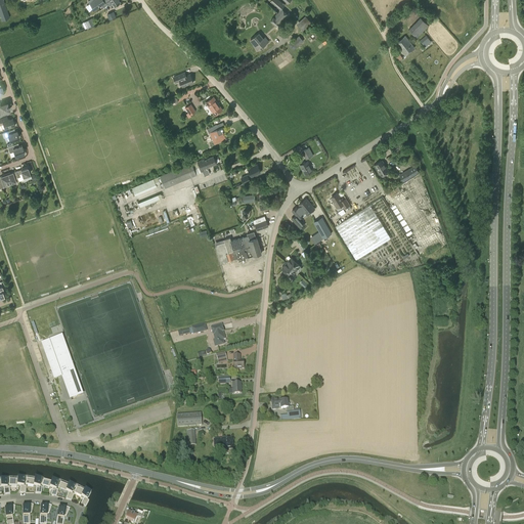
[(3,0),(0,0),(0,17),(1,20),(9,17),(3,0)]
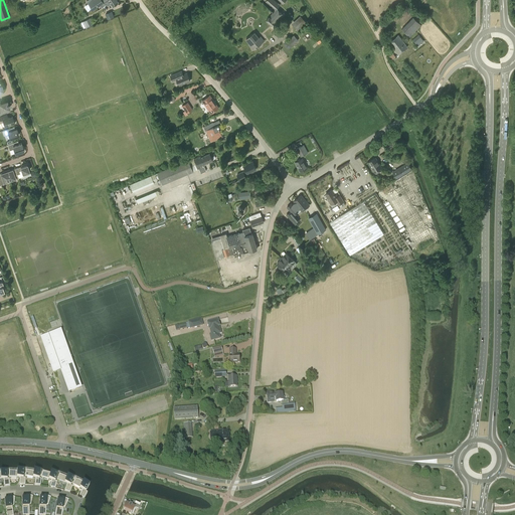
[(110,2),(113,0),(89,0),(87,1),(89,4),(87,5),(90,10),(92,9),(93,10),(100,5),(101,7),(105,4),(106,5),(107,5),(110,2)]
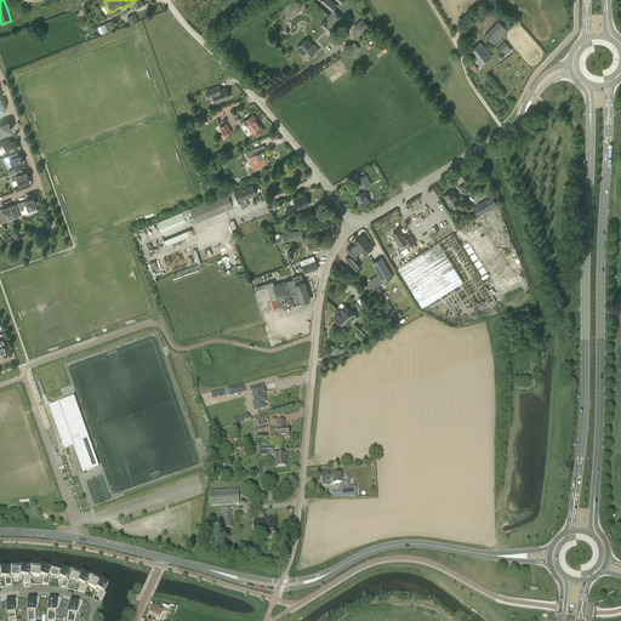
[(330,13),(320,24),(329,32),(330,33),(336,26),(342,18),(334,10),(337,6),(330,0),(318,0),(319,1),(331,11),(330,13)]
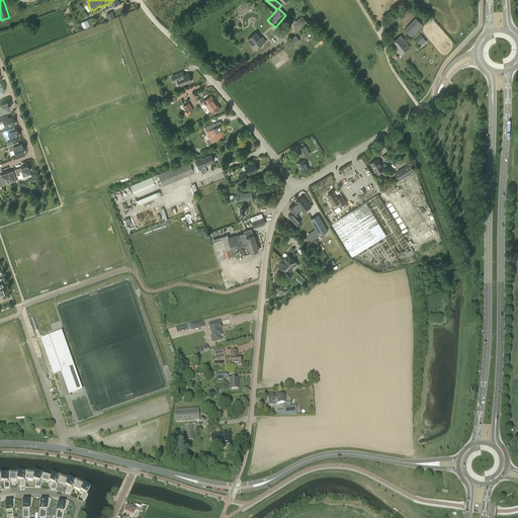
[(114,17),(112,11),(106,14),(108,19),(114,17)]
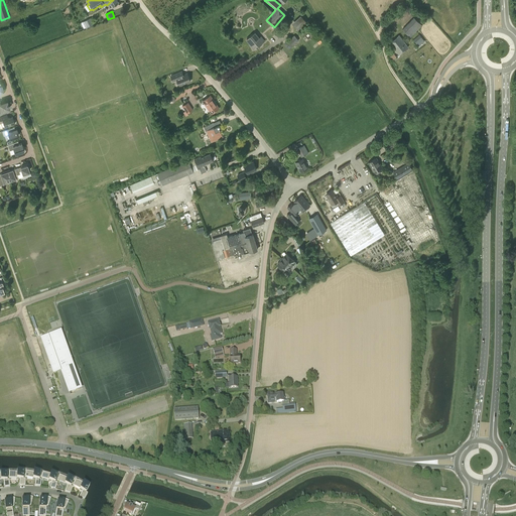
[(300,16),(291,23),(299,31),(307,23),(300,16)]
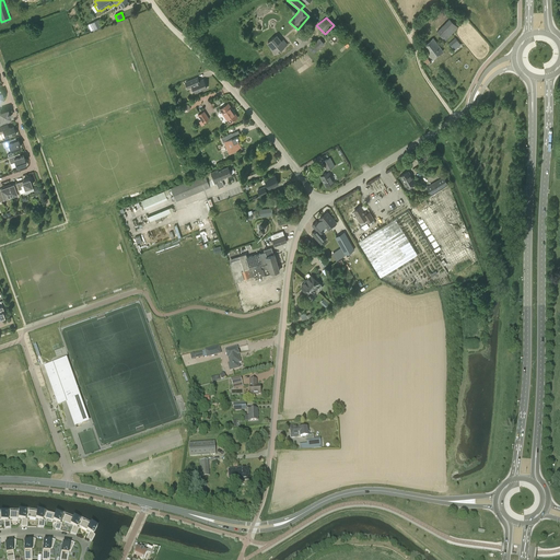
[(421,27),(429,21),(426,18),(419,24),(421,27)]
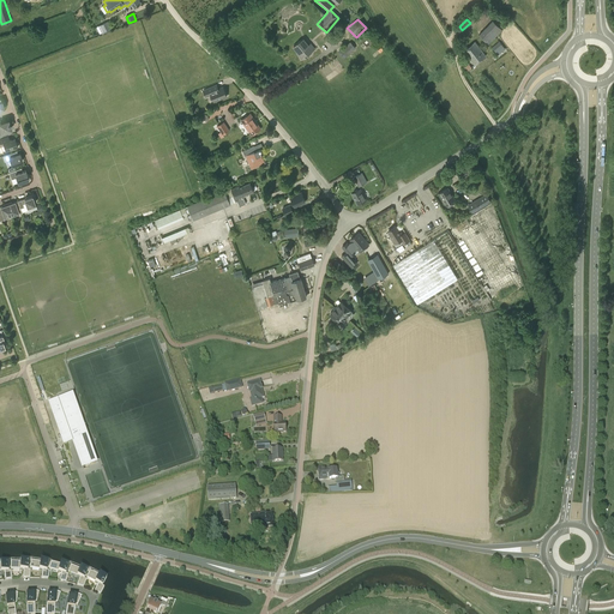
[(503,29),(493,19),(479,34),(488,43),(503,29)]
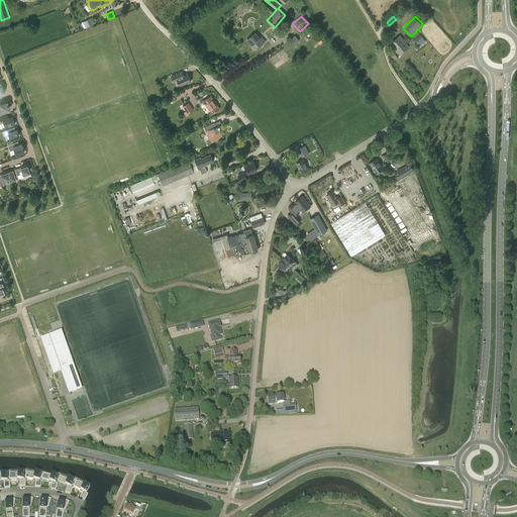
[(86,26),(87,28),(94,24),(91,17),(84,21),(85,24),(83,25),(85,27),(86,26)]
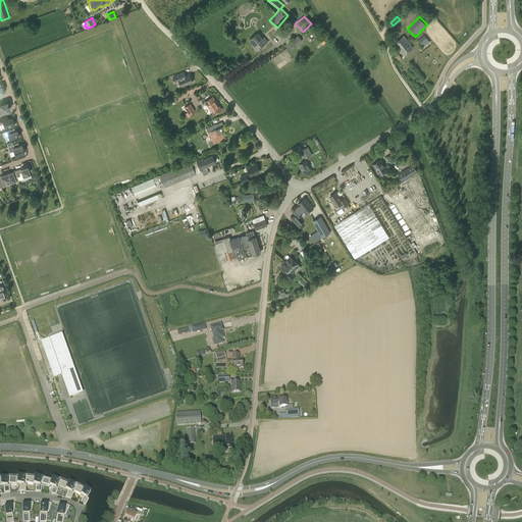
[(311,24),(303,33),(305,37),(312,31),(311,31),(314,28),(311,24)]
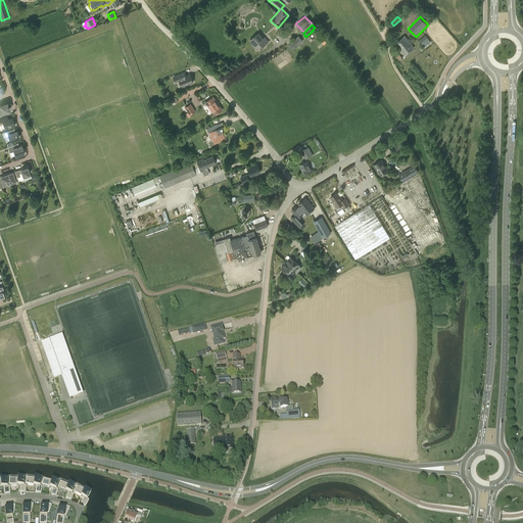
[(283,34),(287,38),(290,35),(292,32),(290,30),(292,28),(289,26),(283,34)]
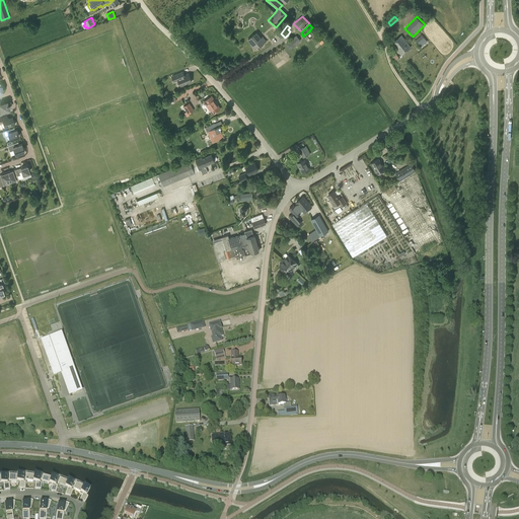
[(266,42),(263,38),(262,38),(256,32),(247,40),(252,46),(251,46),(255,51),(266,42)]
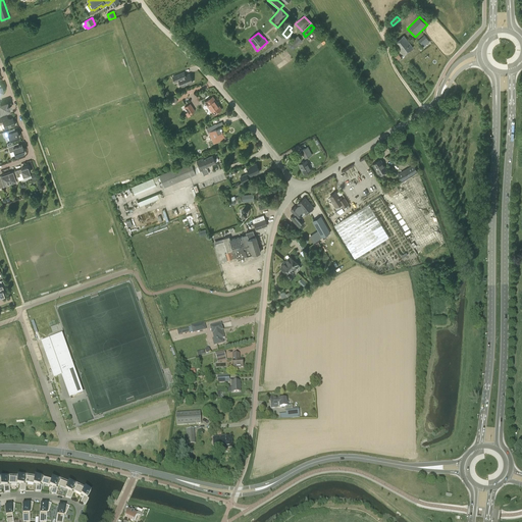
[(294,39),(290,43),(291,45),(289,47),(292,50),(303,41),(298,36),(294,39)]
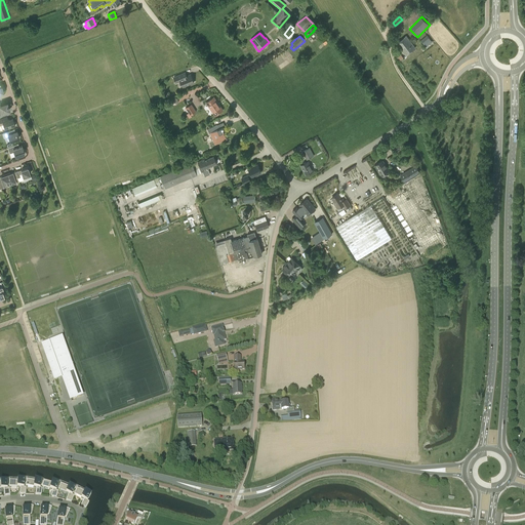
[(397,44),(406,55),(415,48),(406,36),(397,44)]
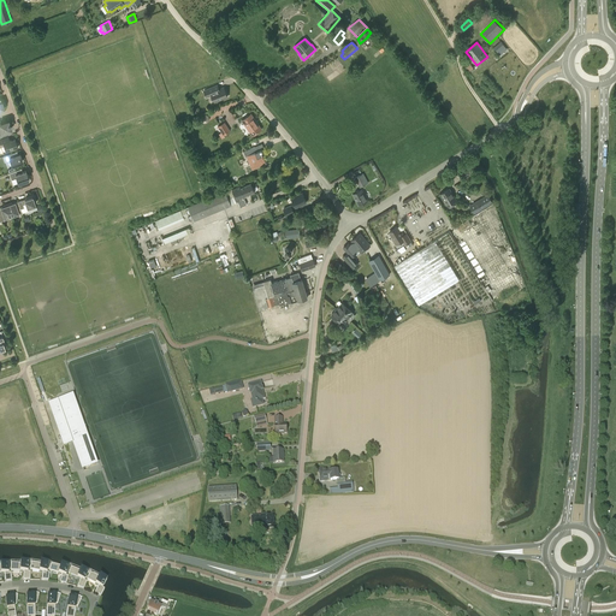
[(212,95),(214,102),(227,98),(224,88),(213,92),(212,88),(203,92),(207,98),(212,95)]
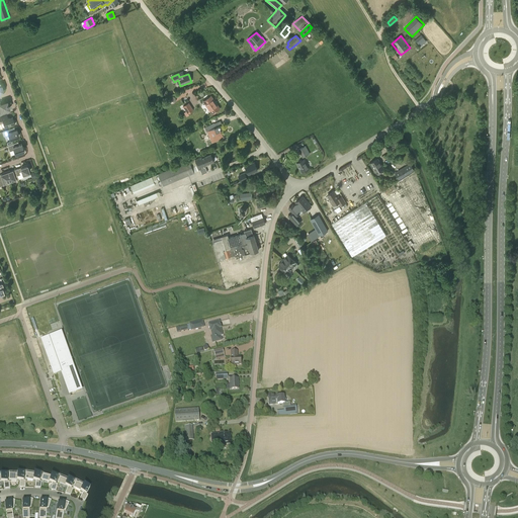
[(211,114),(221,109),(211,96),(202,101),(203,102),(210,113),(211,114)]
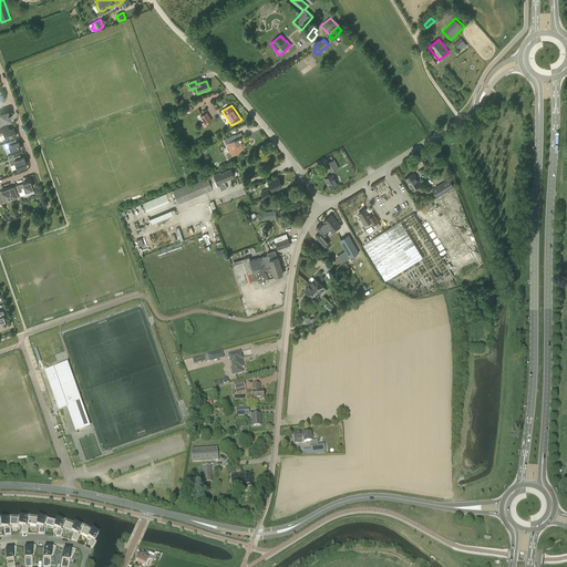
[(0,126),(8,124),(7,121),(10,120),(8,113),(8,114),(7,112),(6,112),(1,113),(0,113),(0,126)]
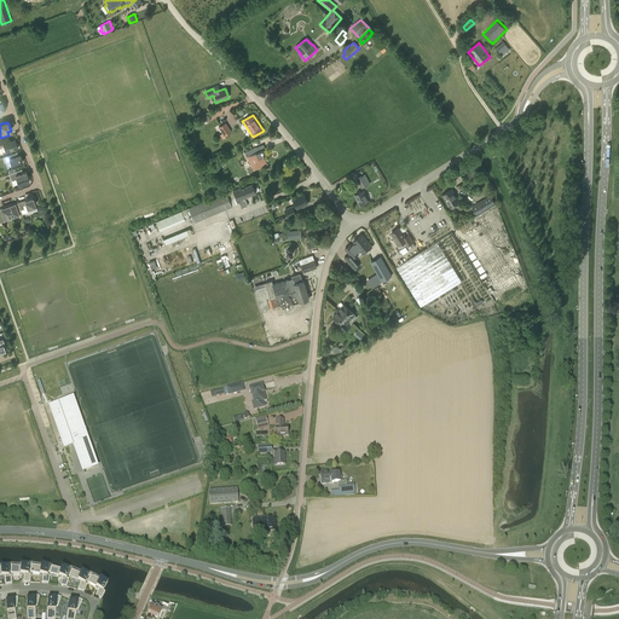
[(223,139),(226,137),(225,136),(230,132),(225,123),(218,127),(223,133),(220,134),(223,139)]
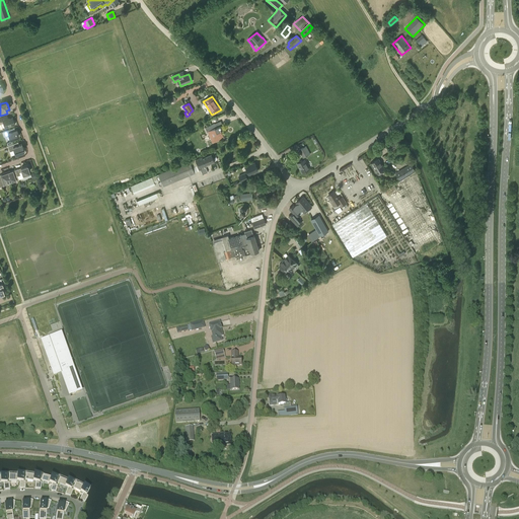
[(12,126),(15,125),(15,124),(14,121),(13,121),(12,117),(8,119),(7,116),(0,118),(0,121),(1,124),(3,123),(5,127),(11,125),(12,126)]
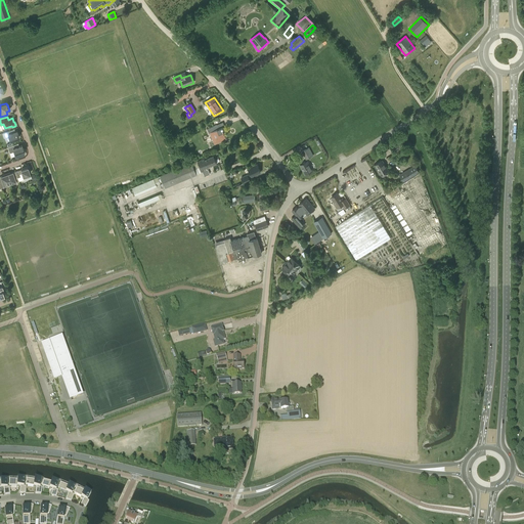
[(222,128),(221,128),(218,129),(217,125),(209,128),(207,129),(209,134),(210,133),(212,137),(213,137),(215,143),(218,142),(218,143),(226,139),(222,131),(223,130),(223,129),(223,128),(222,128)]
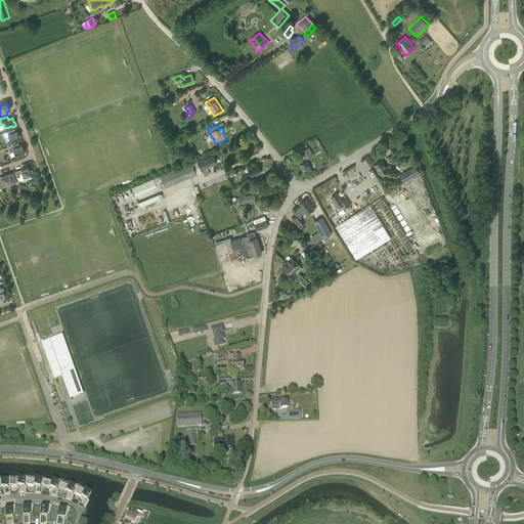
[(8,137),(10,140),(18,137),(16,131),(11,133),(10,130),(4,132),(6,137),(8,137)]
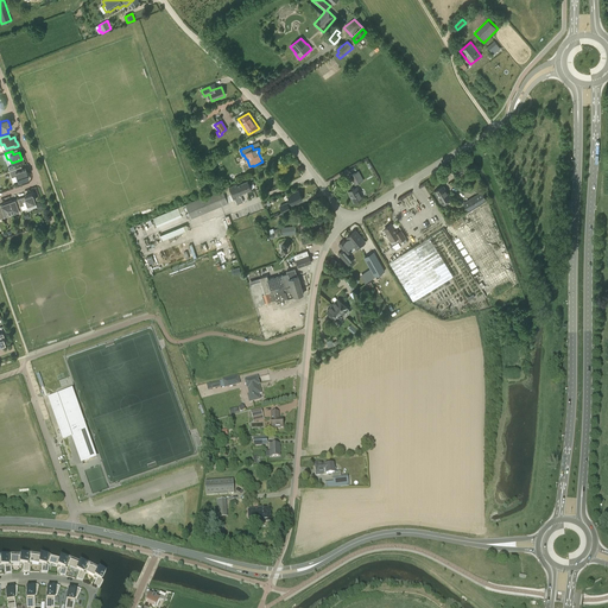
[(25,169),(23,170),(21,166),(8,171),(11,178),(16,176),(18,181),(23,178),(24,181),(30,178),(27,172),(26,172),(25,169)]
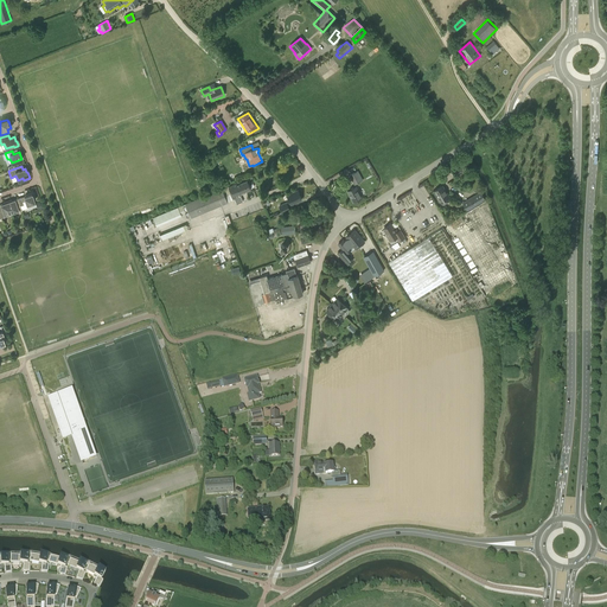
[(363,180),(358,171),(355,172),(349,176),(355,185),(359,183),(363,180)]
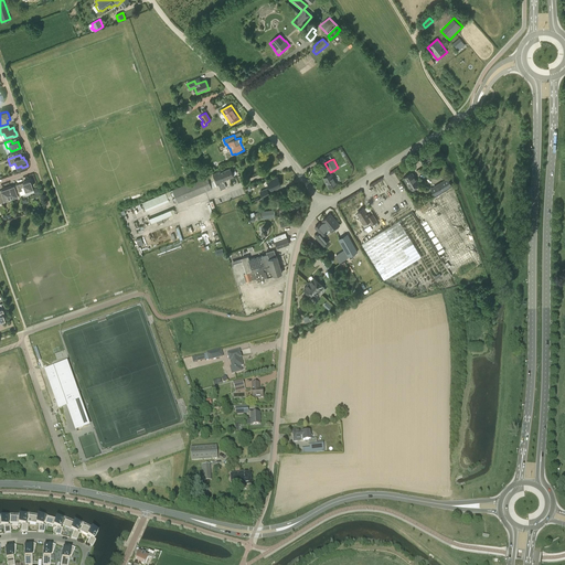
[(209,173),(212,181),(215,180),(216,184),(217,183),(221,190),(226,188),(223,181),(224,181),(224,180),(233,176),(230,168),(221,172),(221,171),(213,174),(212,172),(209,173)]
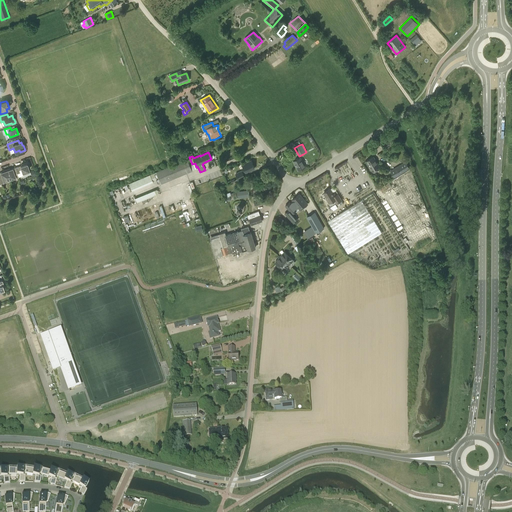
[(153,182),(153,180),(156,179),(156,177),(158,176),(161,184),(186,174),(192,171),(190,165),(192,164),(189,157),(187,158),(177,163),(172,165),(156,172),(129,184),(132,192),(153,182)]
